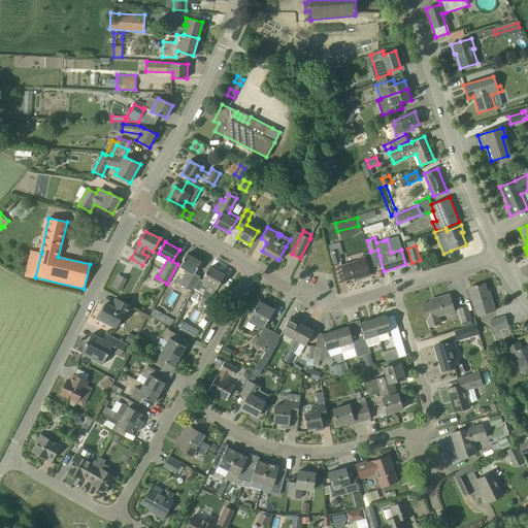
[(334,262),(340,261),(338,255),(337,250),(331,251),(334,262)]
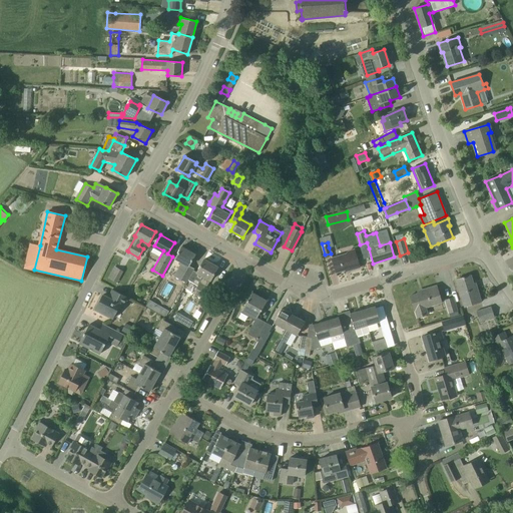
[(186,283),(193,269),(188,266),(195,254),(181,246),(175,260),(181,263),(174,277),(186,283)]
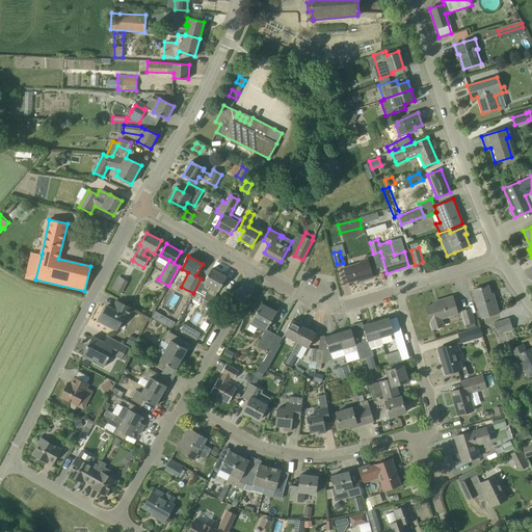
[(362,281),(373,277),(368,258),(361,260),(362,262),(344,267),(348,283),(361,278),(362,281)]
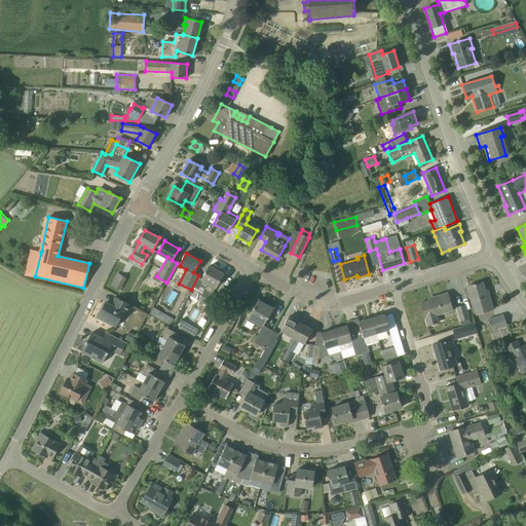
[(212,308),(212,307),(218,297),(212,294),(223,273),(210,266),(201,280),(208,284),(198,302),(212,308)]
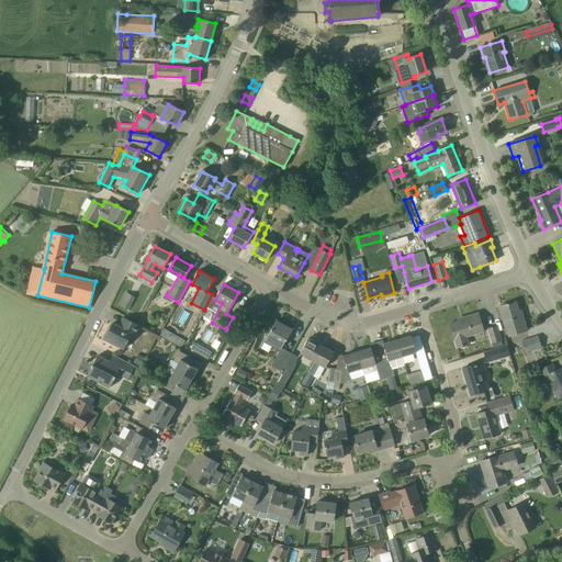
[(128,293),(123,304),(125,306),(130,308),(136,296),(132,294),(128,293)]
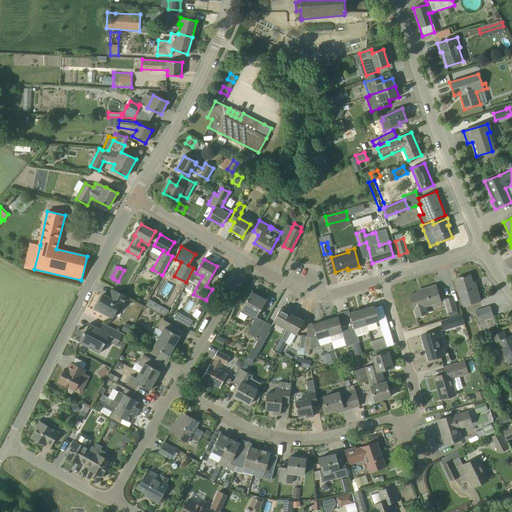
[(474,288),(470,275),(455,279),(463,306),(480,301),(476,287),(474,288)]
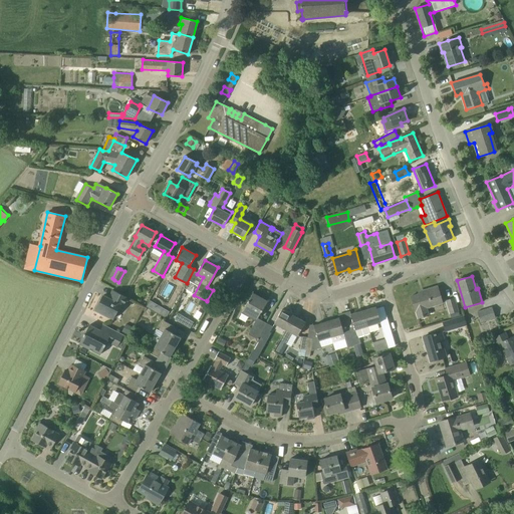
[(427,315),(425,307),(442,302),(437,286),(424,290),(424,292),(411,296),(416,311),(418,318),(427,315)]
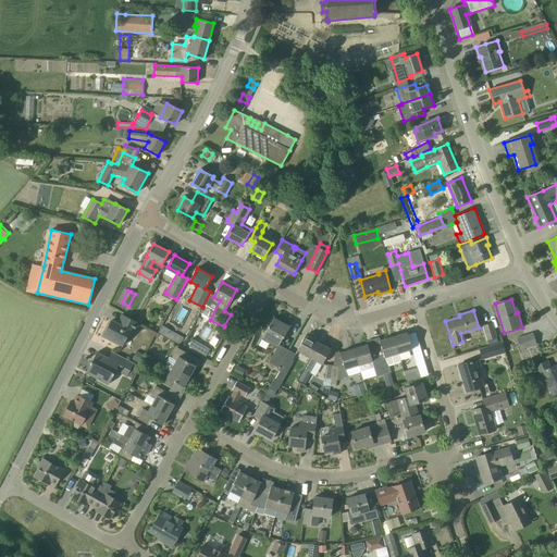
[(137,323),(122,314),(118,323),(112,320),(103,336),(122,345),(128,334),(132,335),(137,323)]
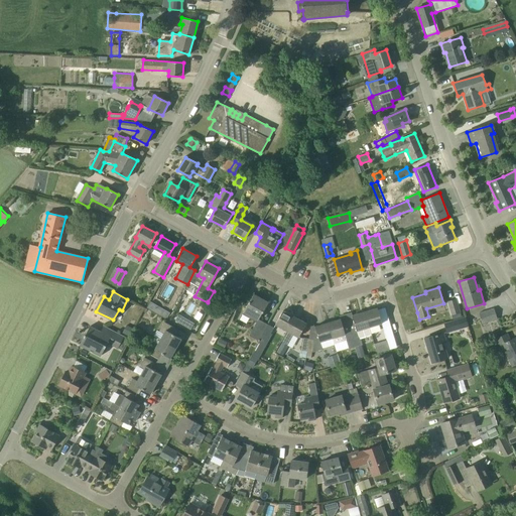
[(259,319),(268,302),(254,294),(250,301),(249,301),(242,314),(256,321),(252,329),(249,336),(259,341),(261,336),(267,324),(261,320),(259,319)]
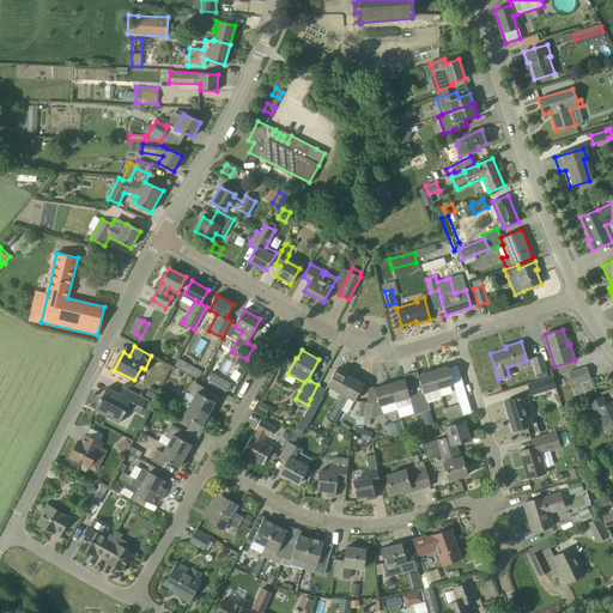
[(535,375),(547,371),(542,354),(530,358),(535,375)]
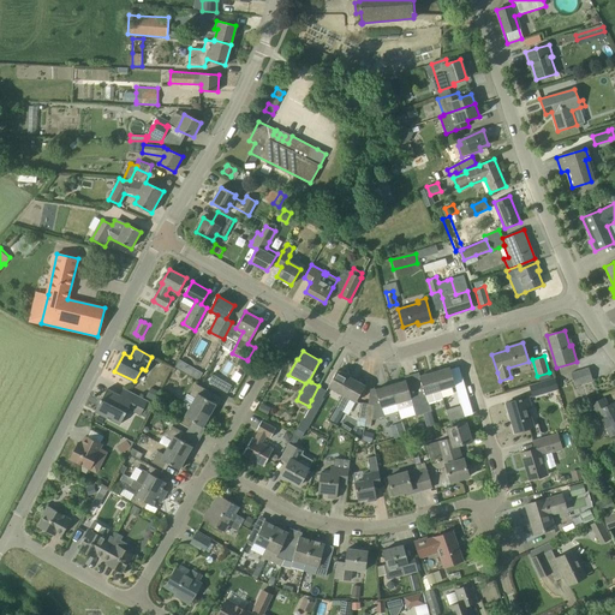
[(442,399),(443,399),(442,396),(452,394),(449,387),(455,386),(449,368),(435,371),(442,399)]
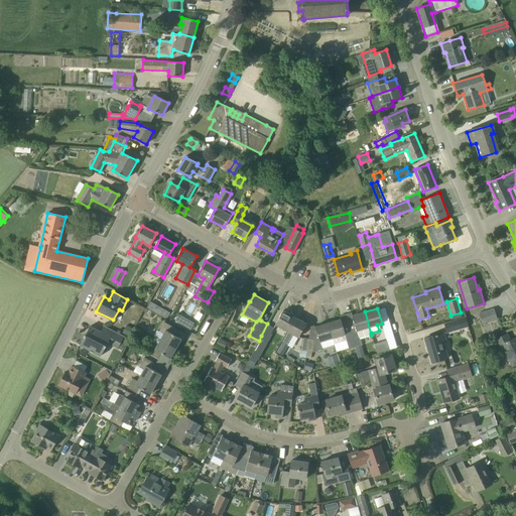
[(482,324),(487,321),(497,318),(493,308),(479,313),(482,324)]
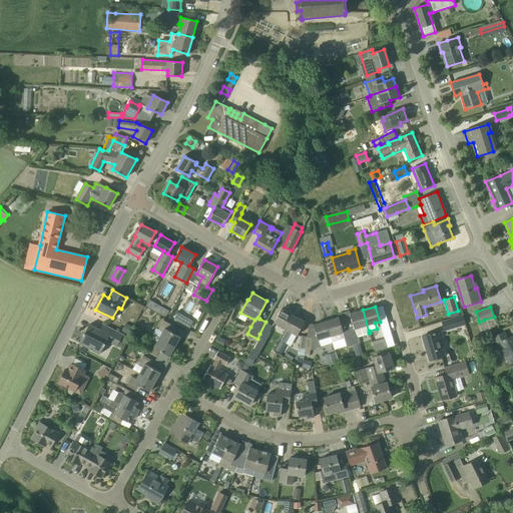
[(281,340),(294,316),(282,309),(274,323),(285,329),(280,339),(281,340)]
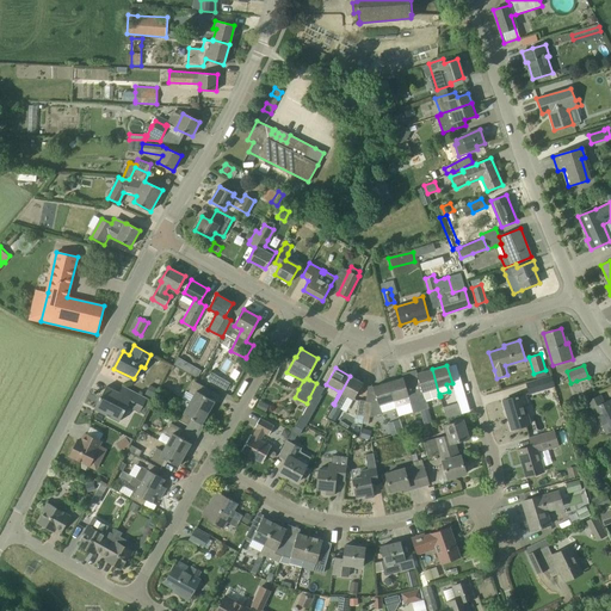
[(421,409),(426,408),(425,400),(439,396),(432,369),(417,374),(419,382),(414,383),(421,409)]
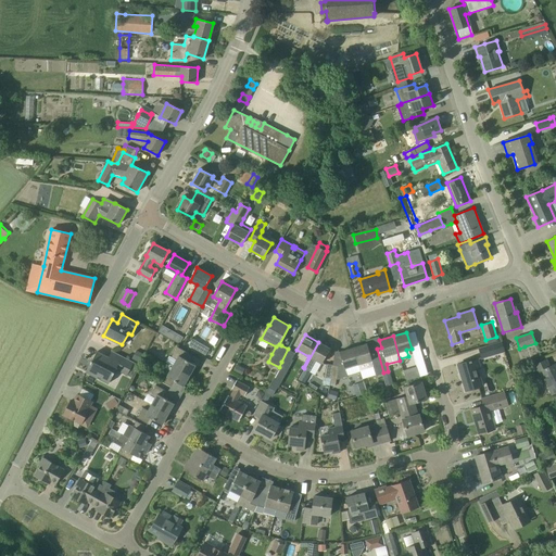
[(192,338),(188,345),(194,350),(199,342),(192,338)]
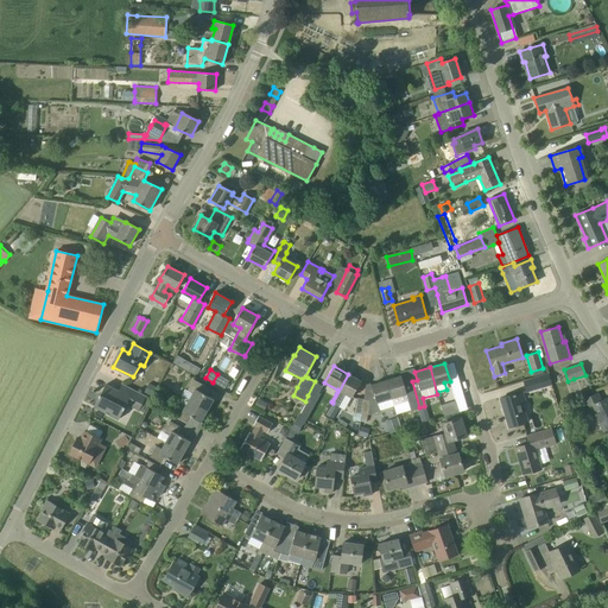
[(526,391),(551,384),(549,373),(524,380),(526,391)]
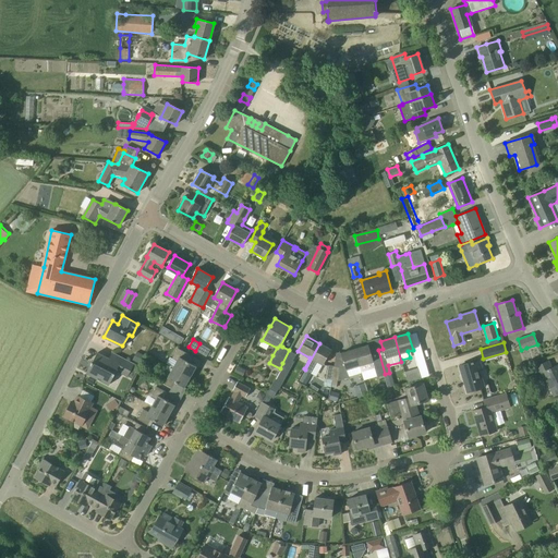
[(323,365),(331,350),(319,343),(305,370),(311,373),(316,362),(323,365)]
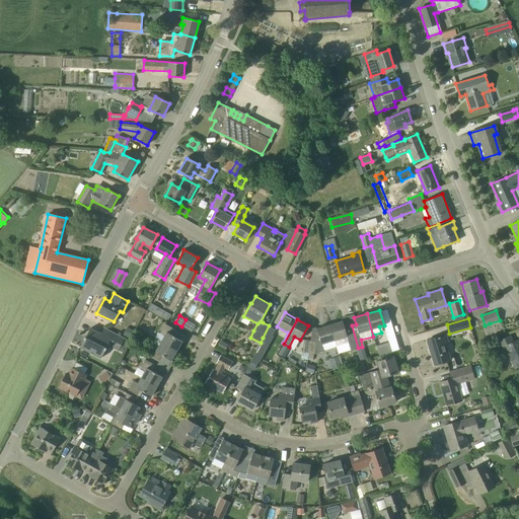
[(345,327),(343,320),(330,324),(337,345),(349,342),(351,350),(358,348),(352,325),(345,327)]
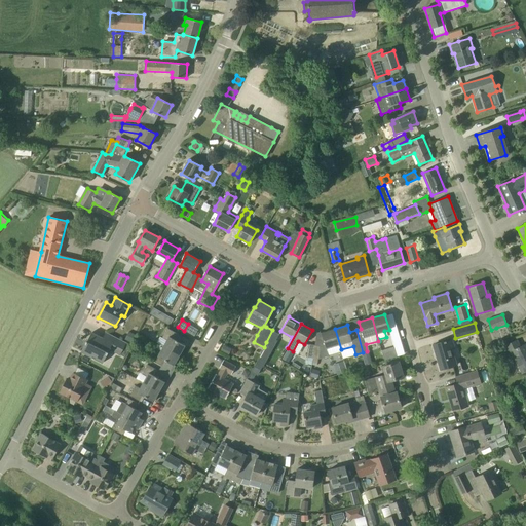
[(180,354),(185,345),(177,340),(180,335),(167,328),(162,338),(166,340),(163,345),(180,354)]
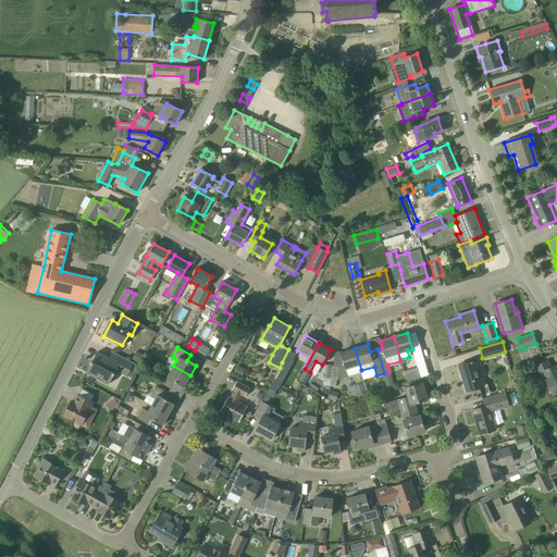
[(361,370),(355,348),(341,353),(345,369),(358,364),(359,370),(361,370)]
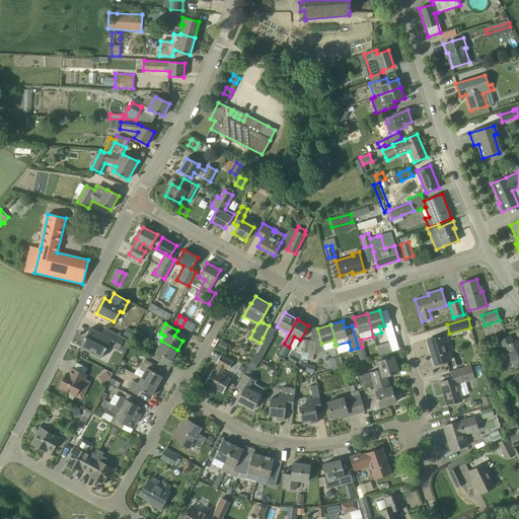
[(390,324),(384,326),(387,336),(393,334),(390,324)]
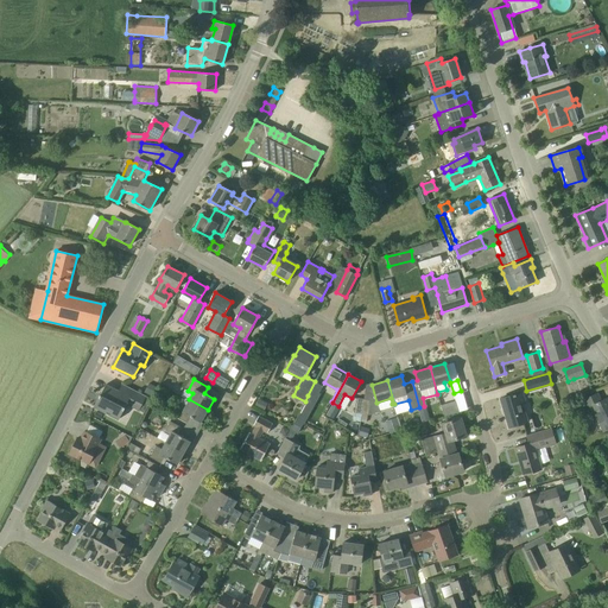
[(315,381),(308,396),(316,399),(322,386),(315,381)]
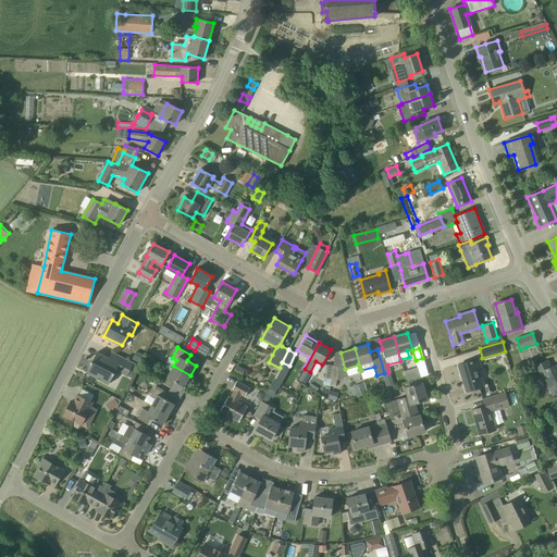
[(136,351),(132,359),(139,362),(143,355),(136,351)]
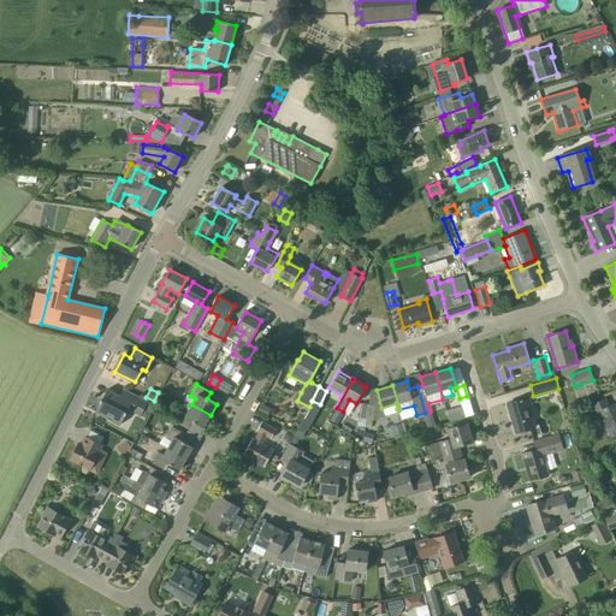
[(118,395),(107,390),(102,400),(101,400),(95,412),(119,424),(128,408),(140,414),(147,418),(153,404),(147,401),(123,390),(118,395)]
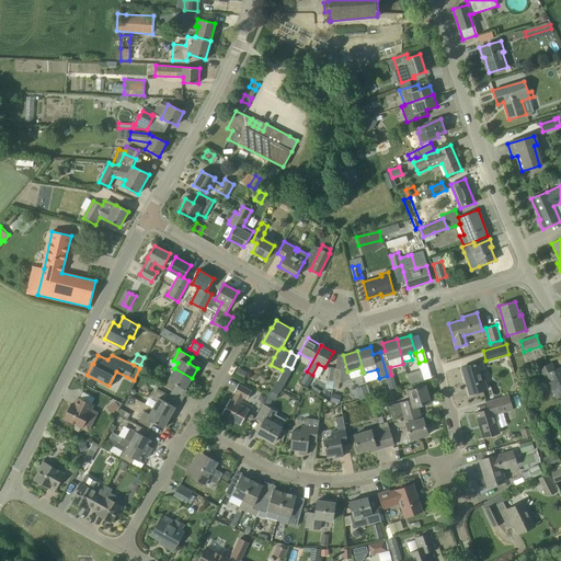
[(470,395),(483,389),(478,370),(482,369),(481,362),(461,367),(470,395)]
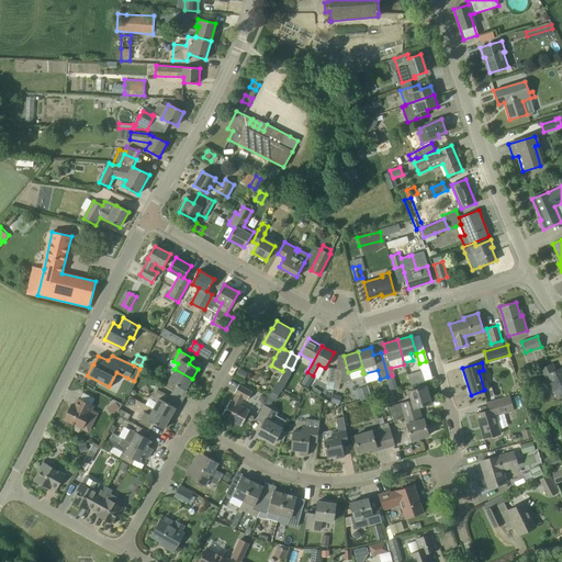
[(561,367),(555,370),(552,363),(539,369),(543,378),(547,377),(558,398),(561,395),(561,367)]
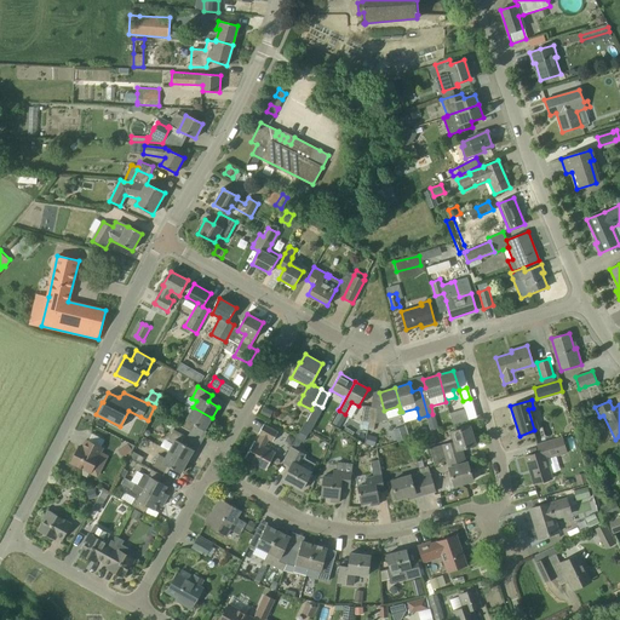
[(371,422),(373,406),(363,405),(361,420),(371,422)]
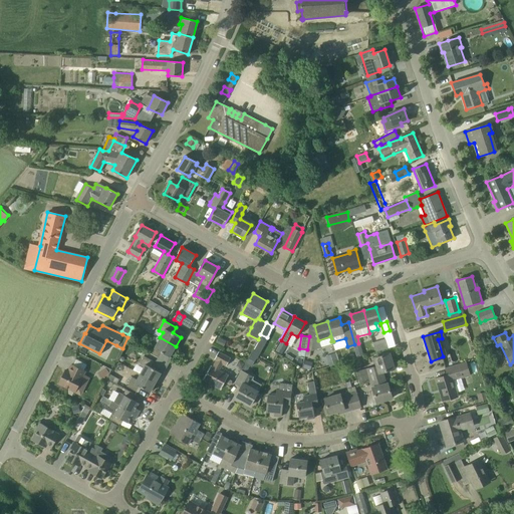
[(218,336),(216,342),(224,346),(226,340),(218,336)]
